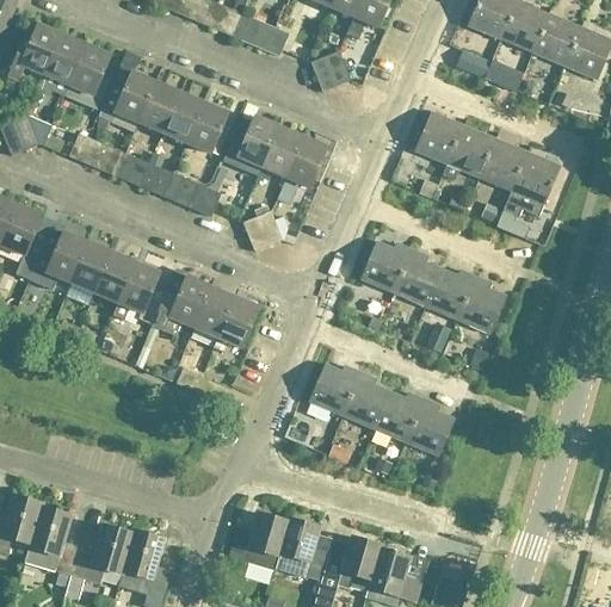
[(185,17),(192,0),(165,0),(161,6),(185,17)]
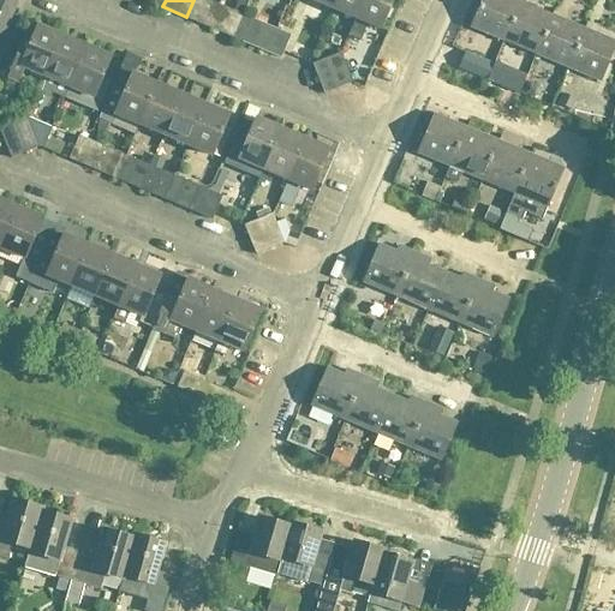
[(210,25),(220,4),(212,0),(193,0),(186,17),(210,27),(210,25)]
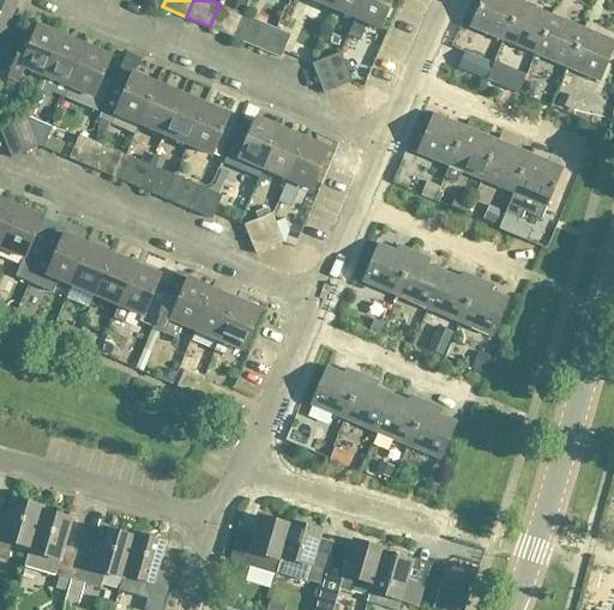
[(335,0),(332,6),(355,16),(347,34),(348,35),(362,0),(335,0)]
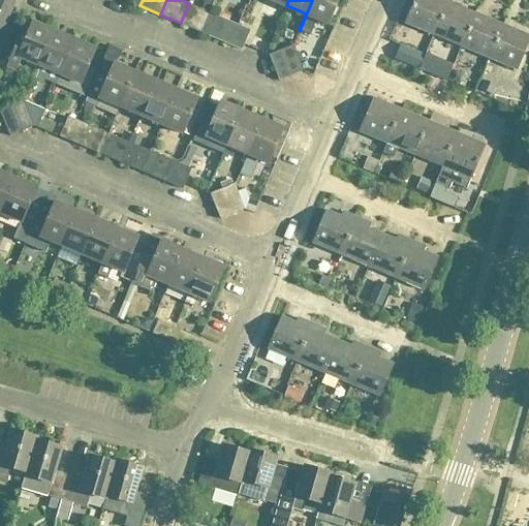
[(309,34),(315,19),(328,24),(338,0),(312,0),(300,30),(309,34)]
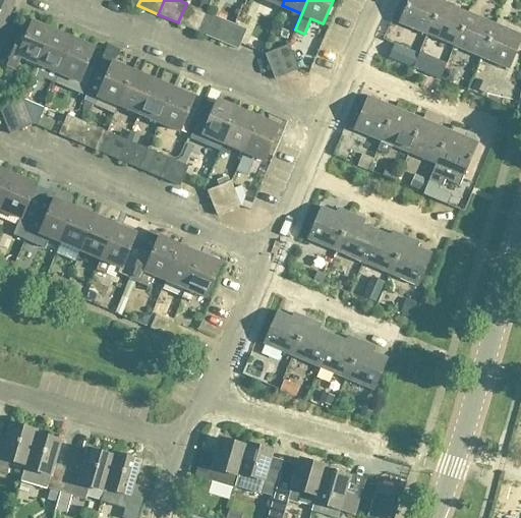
[(427,34),(441,2),(437,0),(409,0),(400,22),(427,34)]
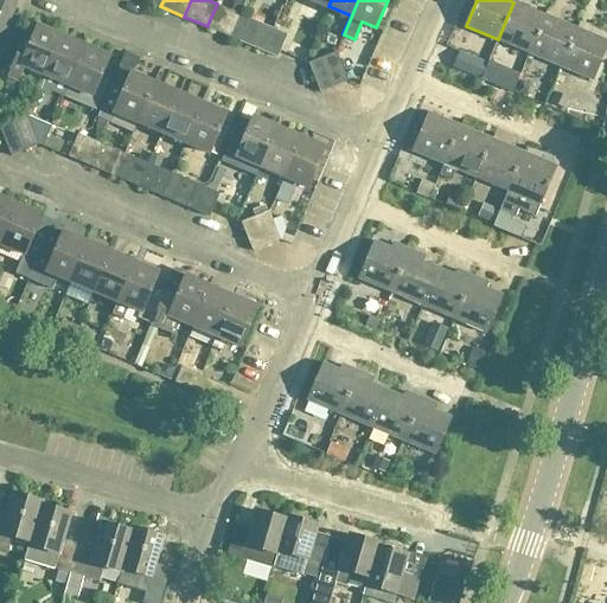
[(530,52),(545,15),(513,2),(498,39),(530,52)]
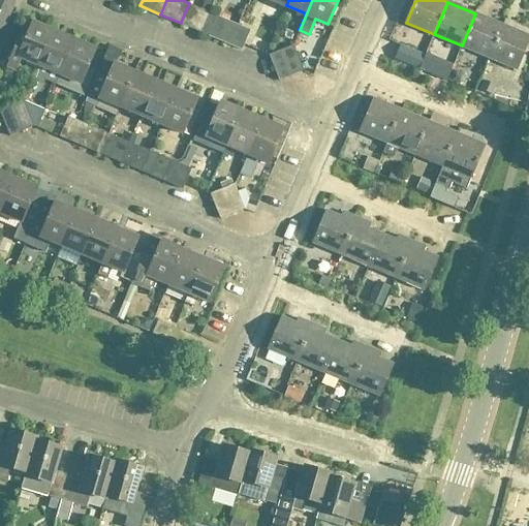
[(189,3),(181,22),(181,23),(201,32),(210,11),(189,3)]
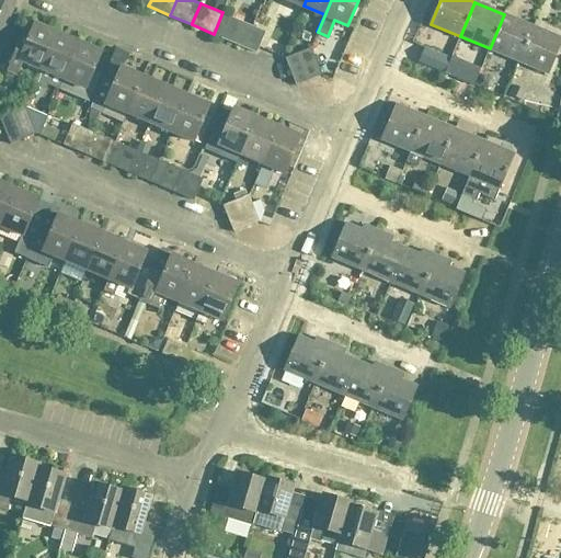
[(222,12),(214,34),(235,43),(244,22),(222,12)]
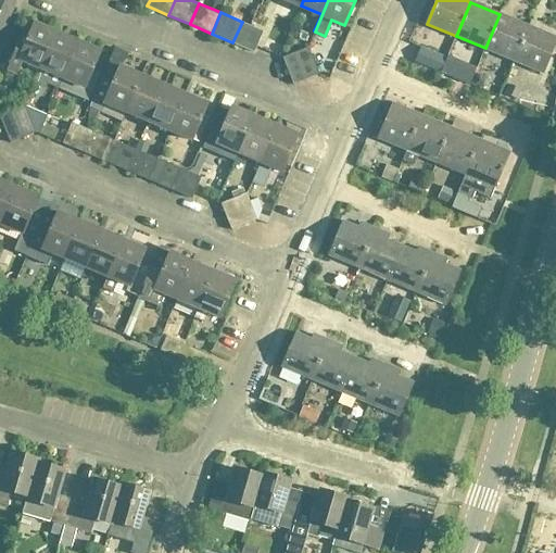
[(500,14),(485,48),(514,61),(528,26),(500,14)]
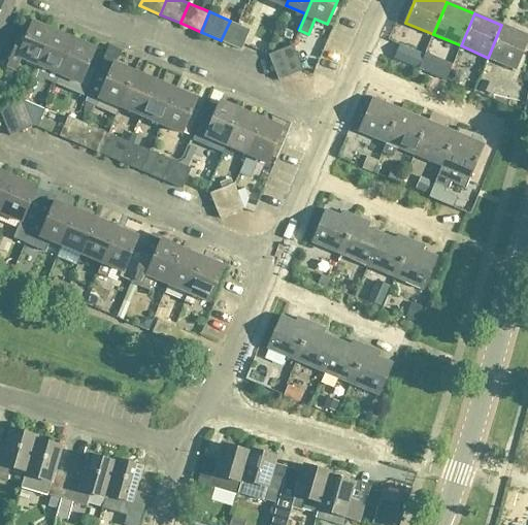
[(34,80),(55,30),(34,21),(24,42),(15,39),(5,66),(14,70),(21,57),(38,64),(31,79),(34,80)]
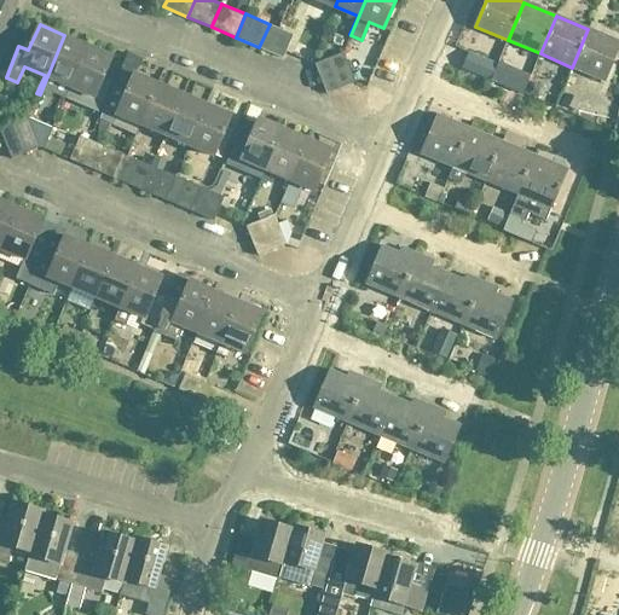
[(282,57),(293,34),(270,24),(259,47),(282,57)]
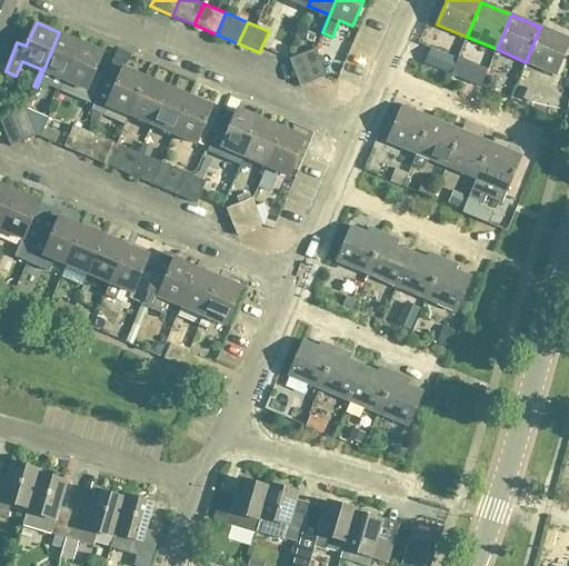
[(568,39),(540,27),(526,62),(556,75),(568,43),(568,39)]
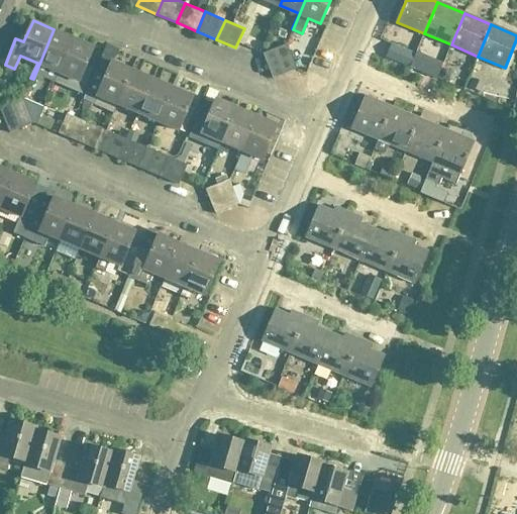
[(60,73),(74,37),(54,29),(33,79),(40,82),(42,77),(54,81),(58,72),(60,73)]
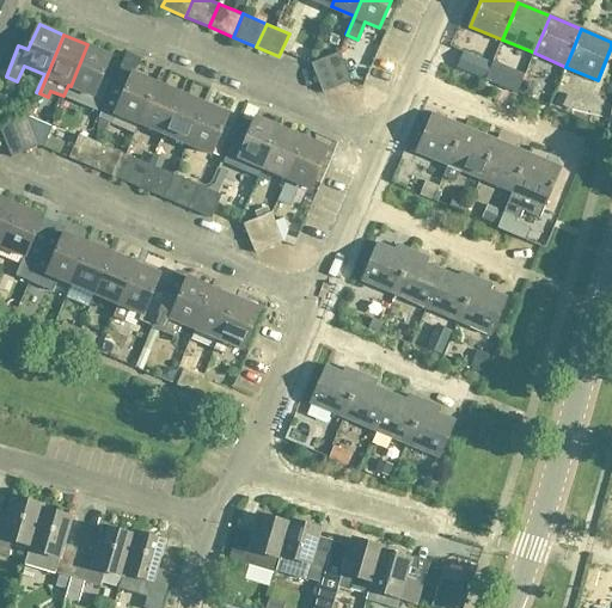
[(111,55),(87,44),(71,86),(66,96),(99,110),(112,81),(102,78),(111,55)]
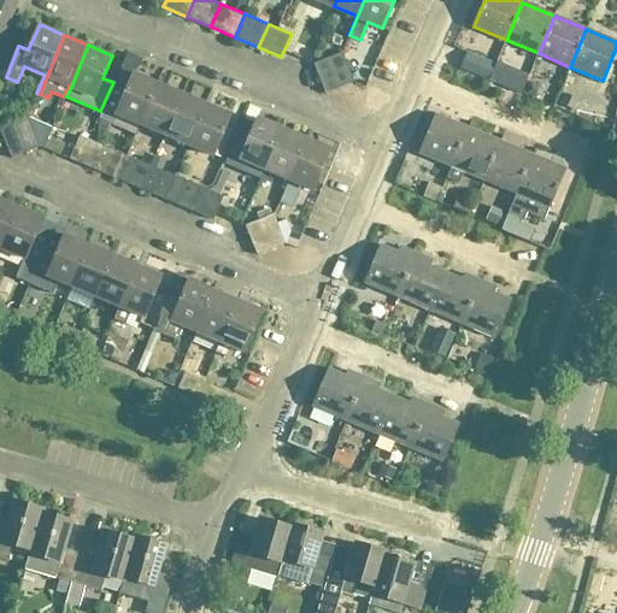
[(328,57),(329,62),(339,87),(353,81),(341,51),(328,57)]
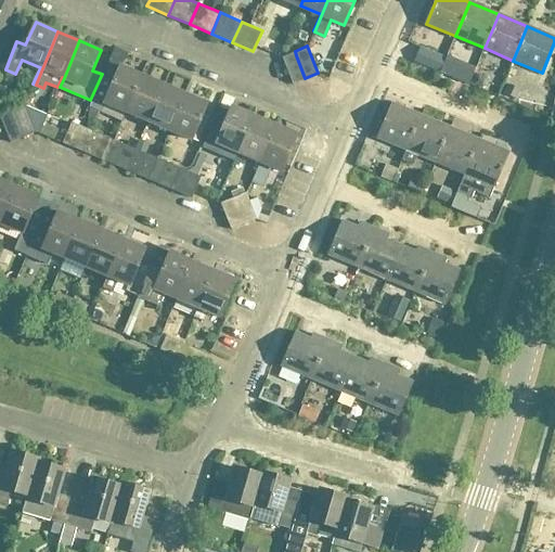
[(444,56),(418,46),(413,59),(438,69),(444,56)]
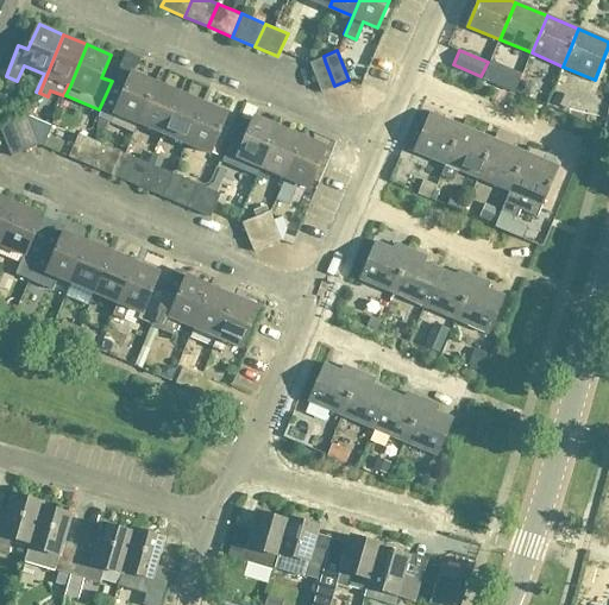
[(308,62),(320,90),(334,86),(325,61),(324,56),(308,62)]
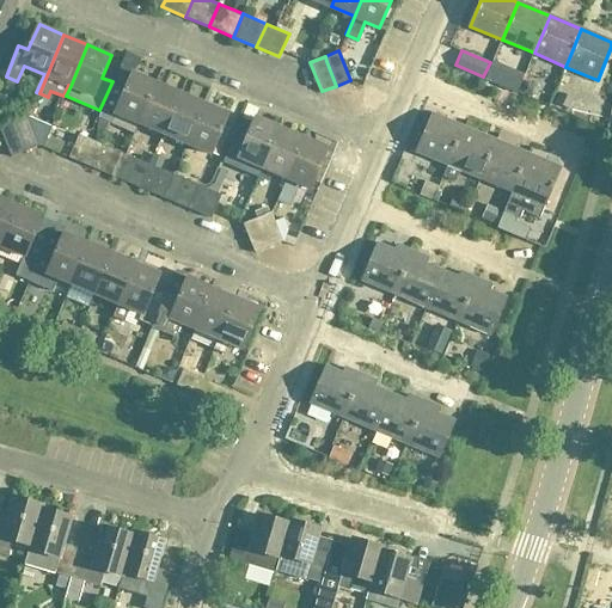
[(140,122),(157,81),(133,71),(124,90),(114,85),(99,116),(114,122),(117,112),(140,122)]
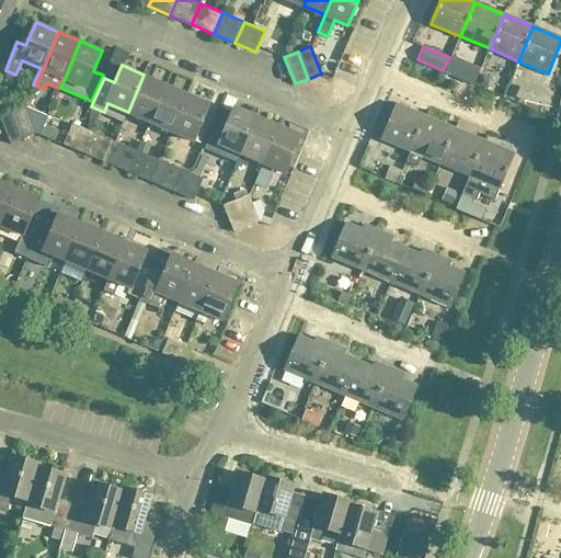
[(149,122),(165,83),(144,75),(128,112),(149,122)]
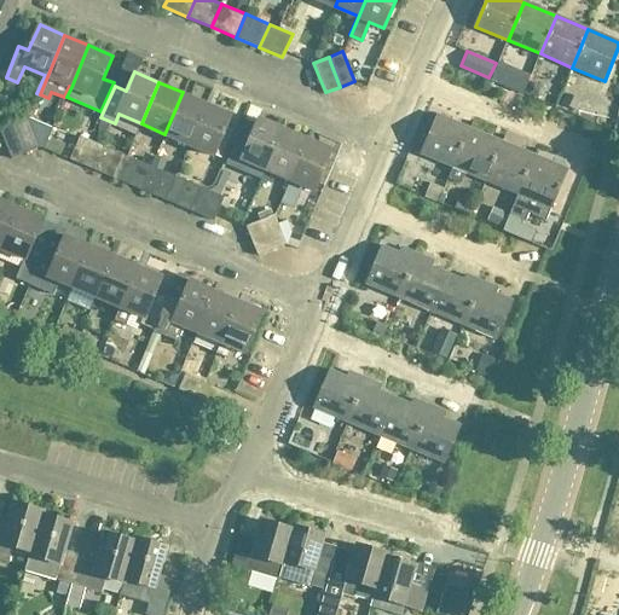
[(183,92),(165,134),(190,144),(207,103),(183,92)]
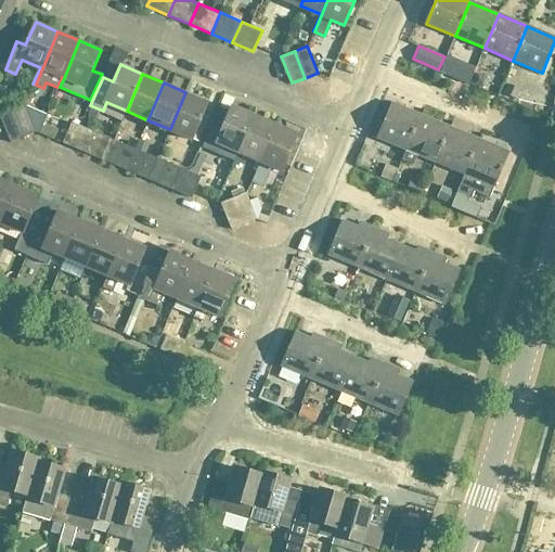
[(166,138),(184,145),(188,138),(192,139),(208,102),(185,92),(170,129),(166,138)]
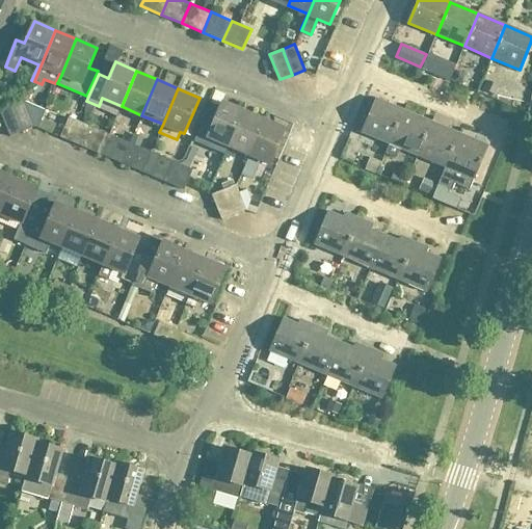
[(390,142),(404,109),(377,98),(363,131),(390,142)]
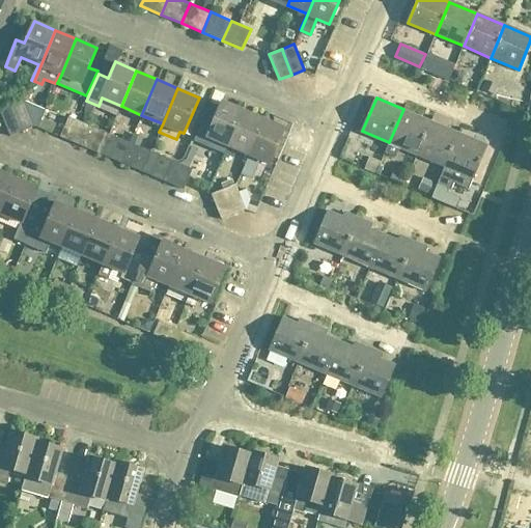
[(11,105),(22,130),(33,126),(36,127),(44,110),(24,100),(11,105)]
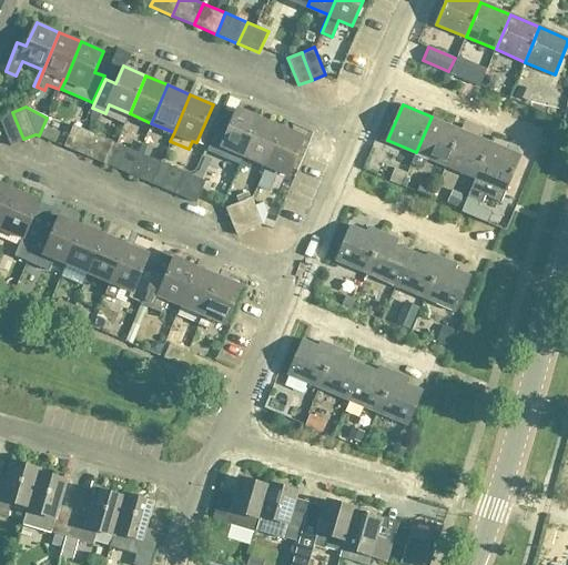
[(229,155),(230,152),(231,150),(243,155),(260,118),(237,108),(226,134),(214,130),(206,147),(229,155)]
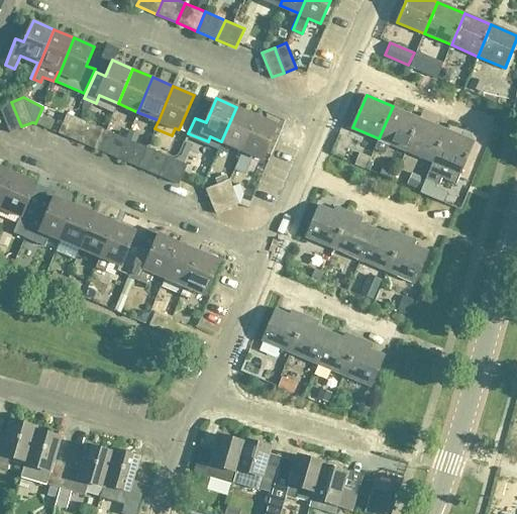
[(0,106),(0,110),(9,131),(21,126),(11,102),(0,106)]
